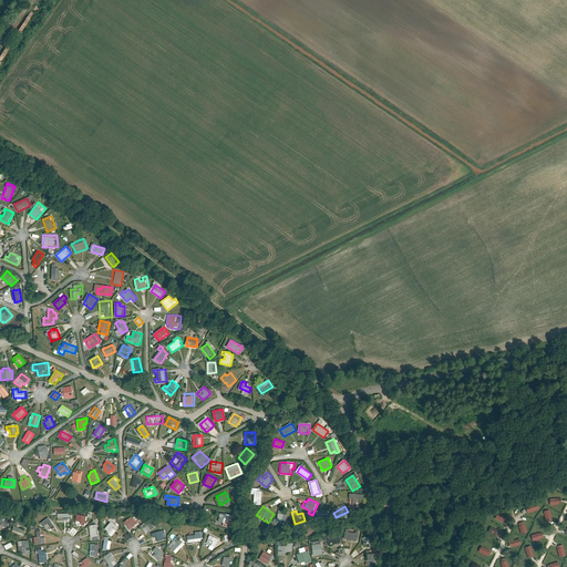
[(287,524),(288,513),(276,512),(275,523),(287,524)]
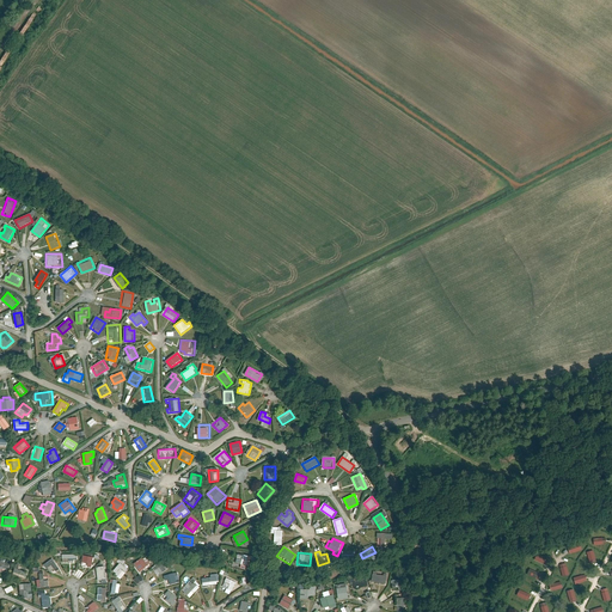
[(537,552),(533,560),(544,565),(548,558),(537,552)]
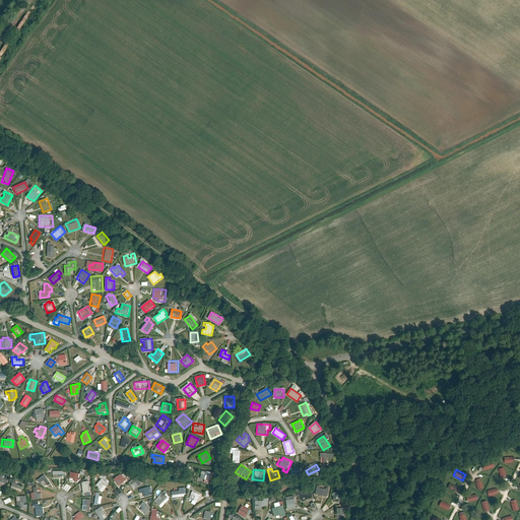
[(64,475),(64,470),(54,471),(54,479),(62,478),(62,476),(64,475)]
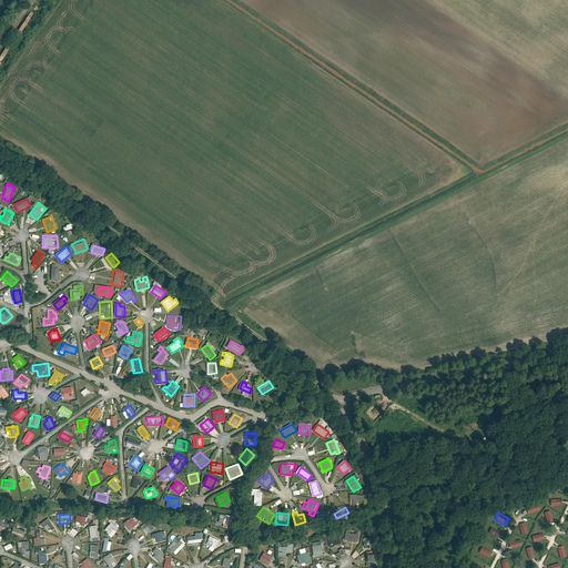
[(229,525),(231,516),(222,514),(220,523),(224,524),(229,525)]
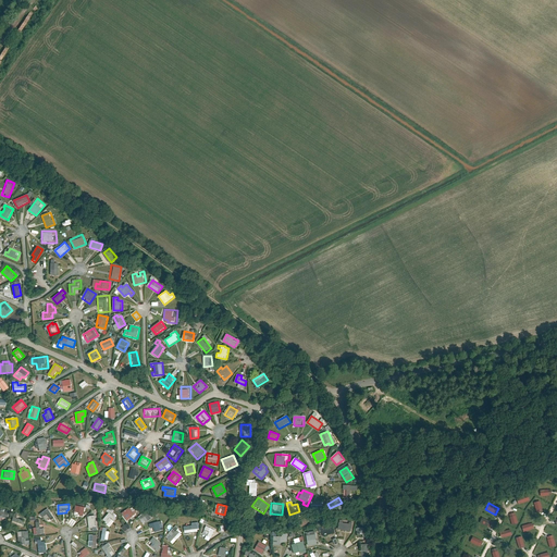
[(109,512),(103,517),(111,525),(120,518),(110,507),(107,510),(109,512)]
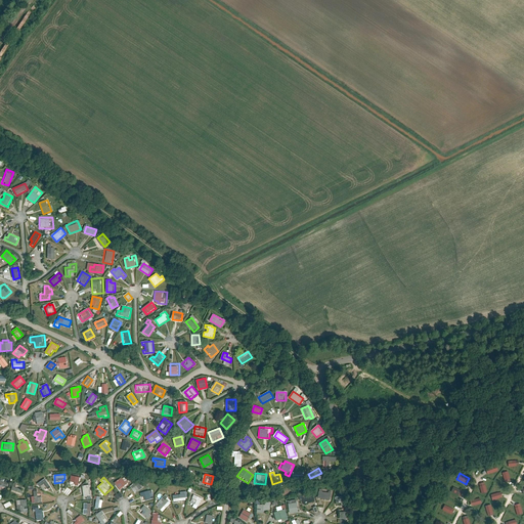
[(121,477),(115,482),(120,488),(126,484),(121,477)]
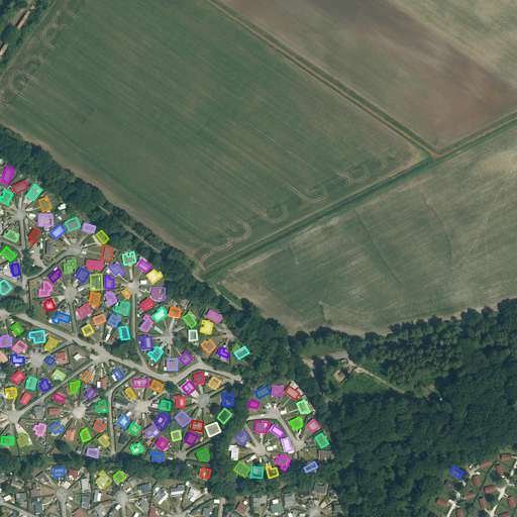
[(49,482),(43,473),(37,477),(43,486),(49,482)]
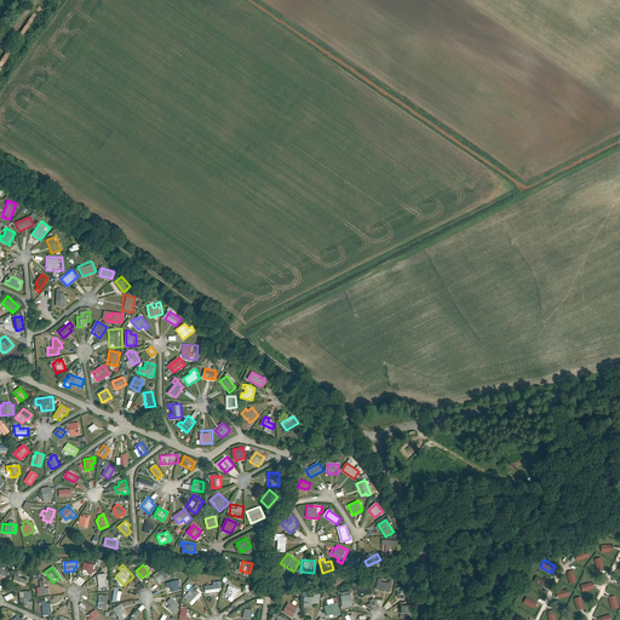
[(167,578),(162,569),(153,575),(158,584),(167,578)]
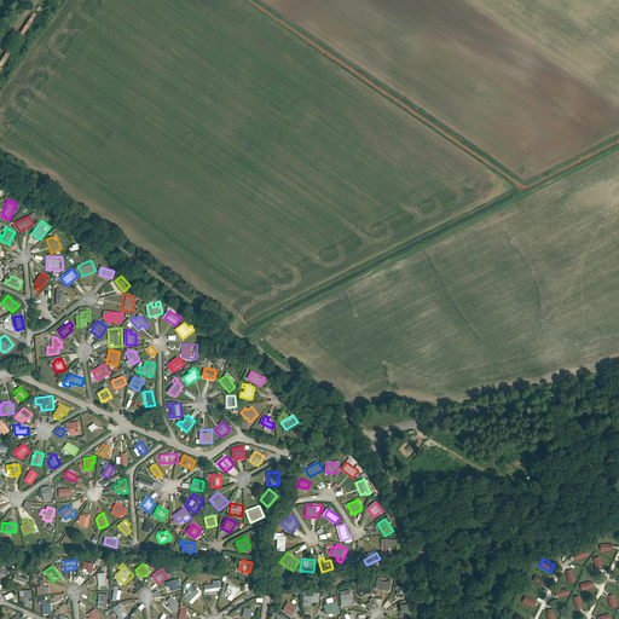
[(25,578),(13,573),(11,580),(23,585),(25,578)]
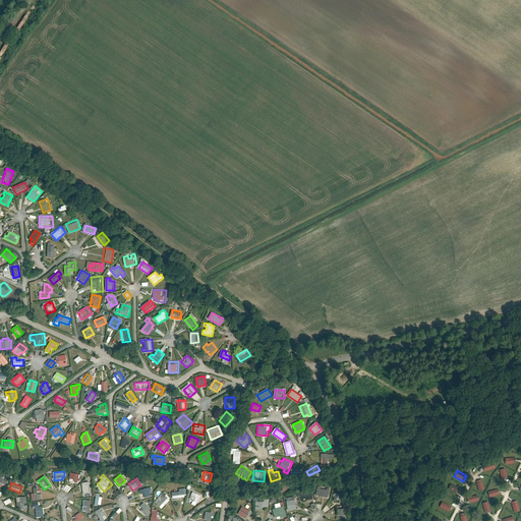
[(451,483),(448,489),(457,495),(460,487),(451,483)]
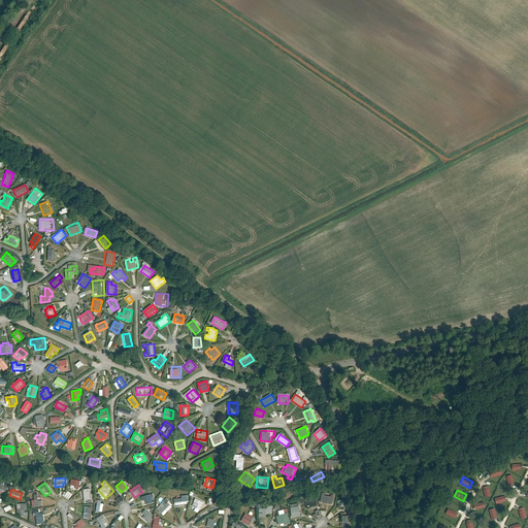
[(153,502),(151,493),(140,496),(142,504),(153,502)]
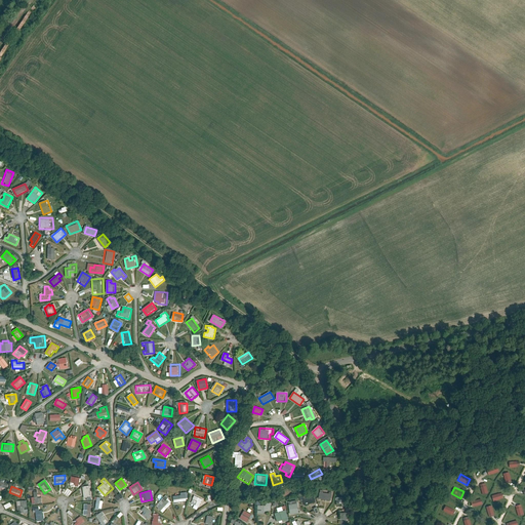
[(36,492),(34,492),(34,497),(30,497),(30,502),(34,502),(34,503),(40,503),(40,498),(37,498),(36,492)]
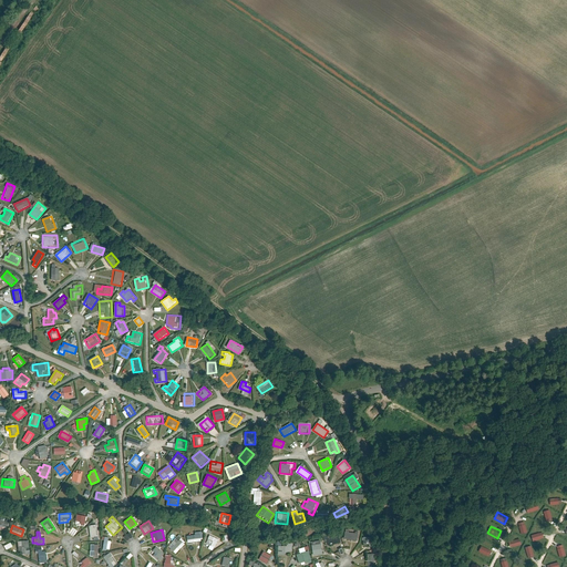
[(203,542),(202,532),(196,532),(196,534),(188,535),(188,543),(203,542)]
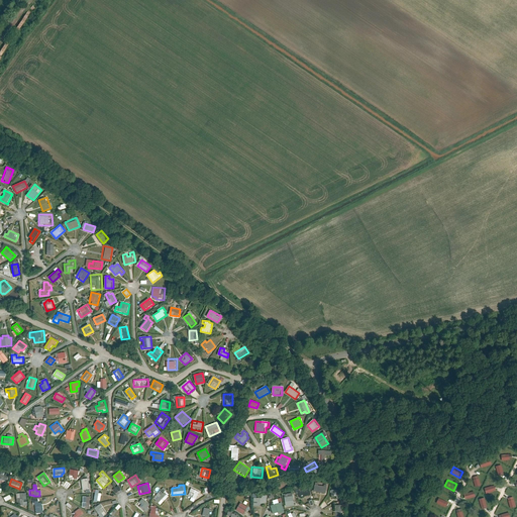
[(308,487),(298,492),(301,499),(311,493),(308,487)]
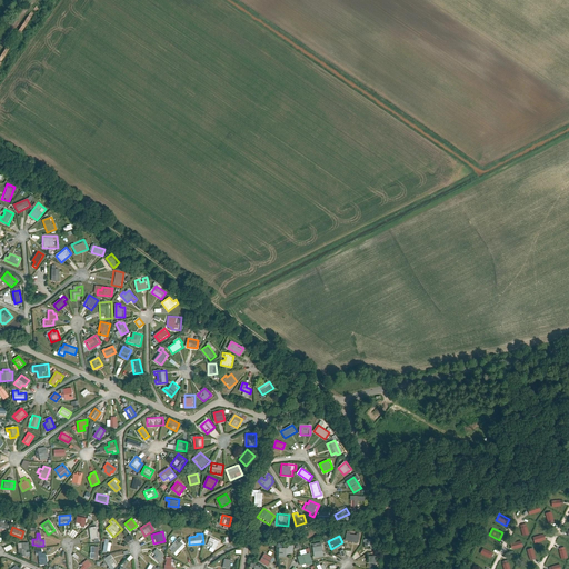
[(213,552),(220,541),(212,537),(207,546),(211,547),(209,550),(213,552)]
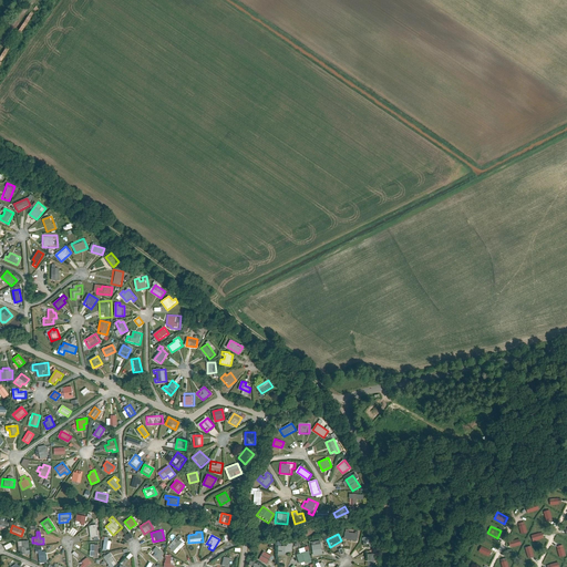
[(177,555),(186,544),(177,537),(174,540),(176,542),(171,549),(177,555)]
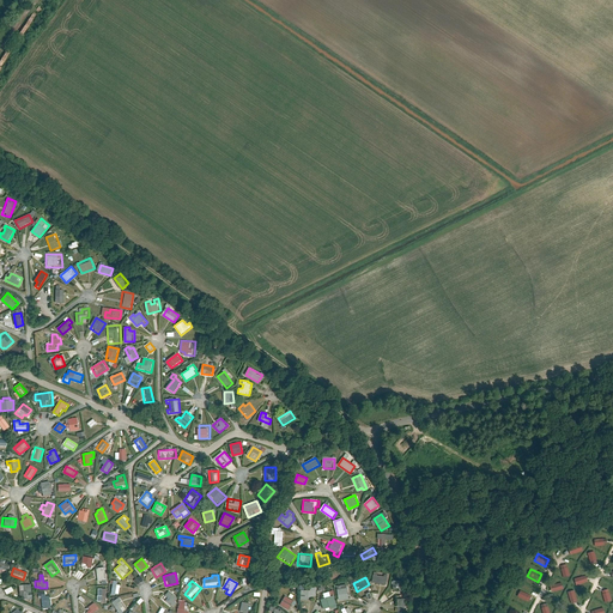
[(392,581),(392,592),(405,592),(405,581),(392,581)]
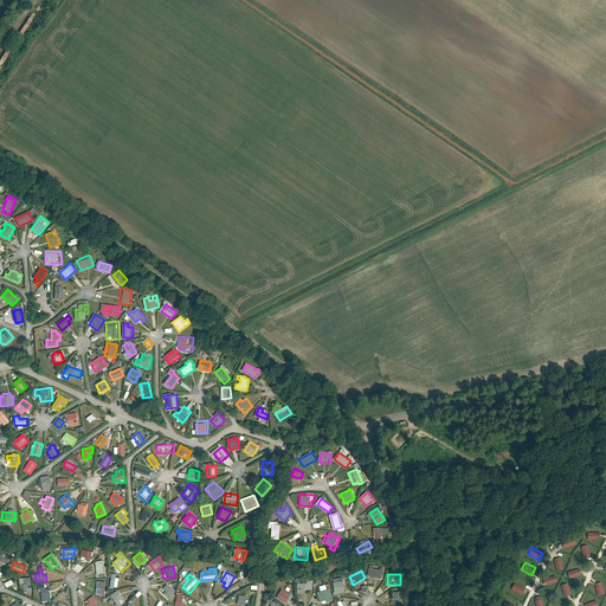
[(30,593),(28,578),(19,579),(19,593),(30,593)]
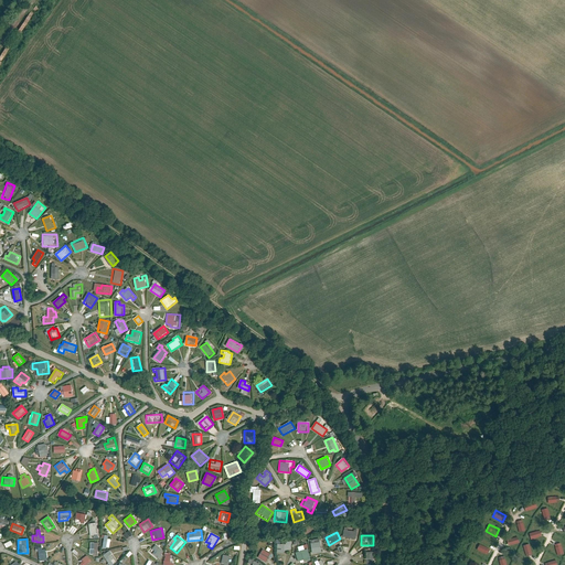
[(320,539),(311,539),(312,553),(322,553),(322,545),(321,545),(321,542),(320,542),(320,539)]
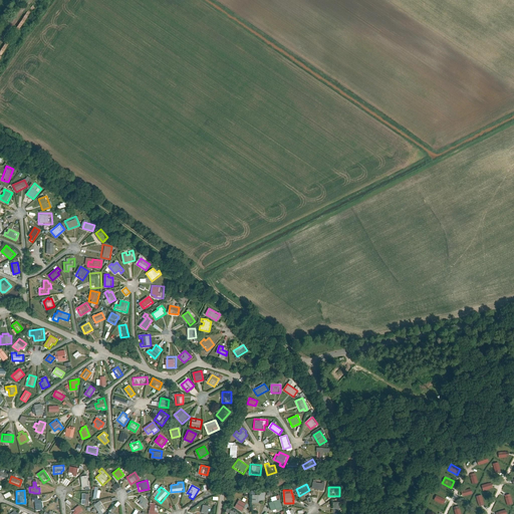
[(436,494),(433,501),(442,505),(445,499),(436,494)]
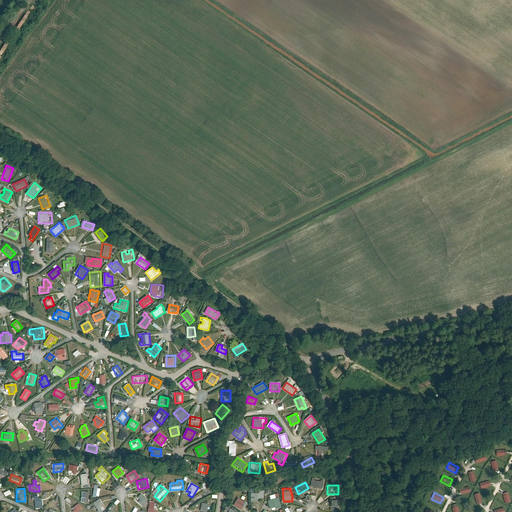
[(264,493),(252,493),(252,502),(264,502),(264,493)]
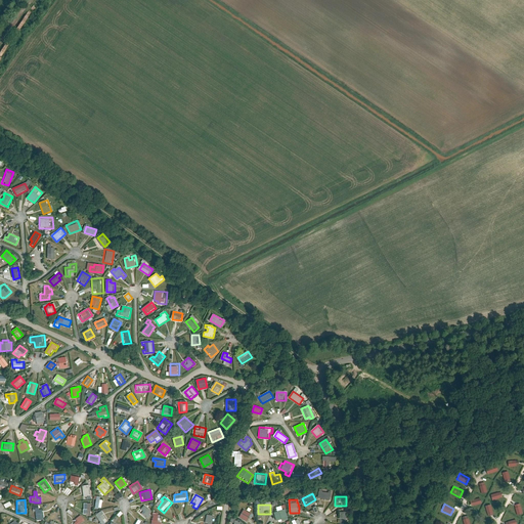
[(150,515),(144,506),(140,510),(142,512),(140,514),(148,521),(150,515)]
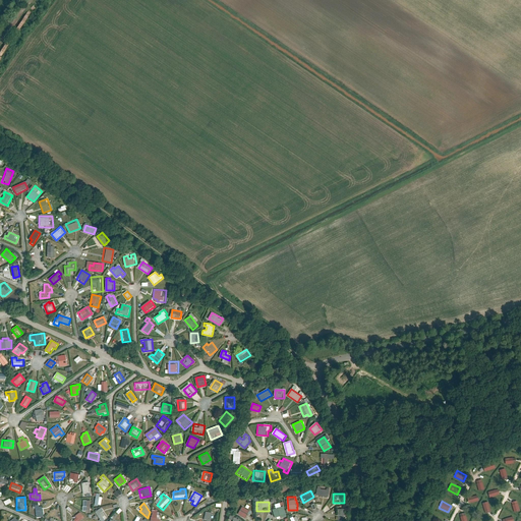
[(277,518),(287,514),(283,505),(273,509),(277,518)]
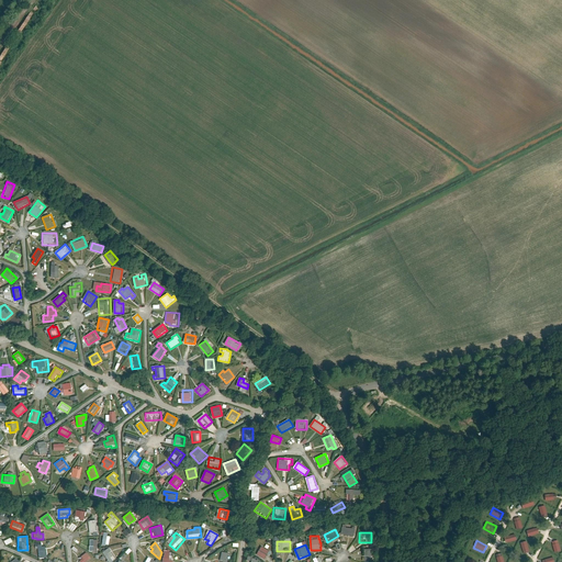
[(256,553),(265,559),(270,550),(260,546),(256,553)]
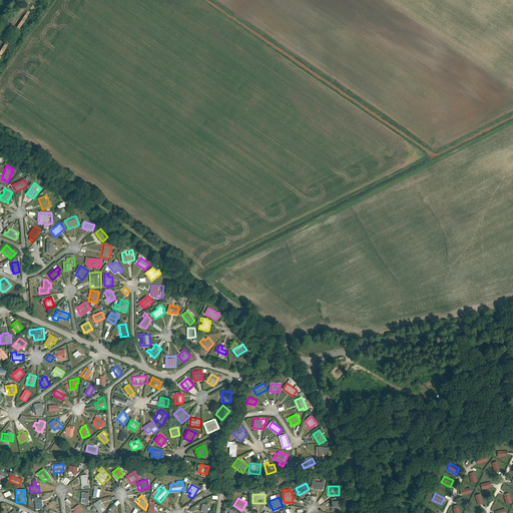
[(340,500),(332,500),(332,512),(335,512),(340,512),(340,500)]
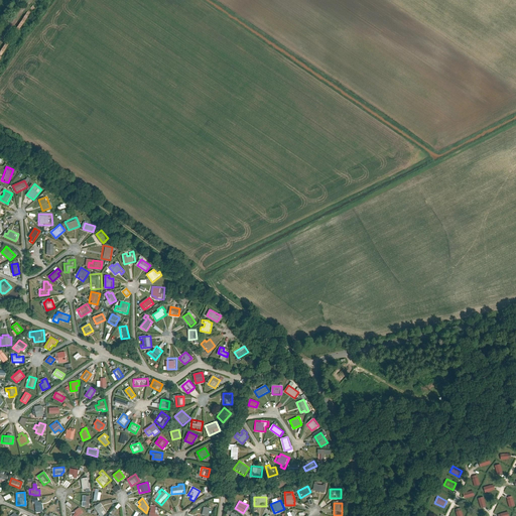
[(99,504),(94,508),(99,515),(101,515),(105,513),(99,504)]
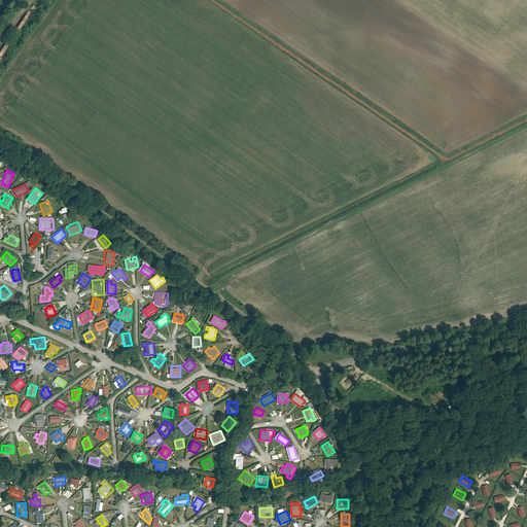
[(159,515),(153,515),(153,522),(155,522),(154,526),(162,526),(163,520),(161,520),(161,518),(159,518),(159,515)]
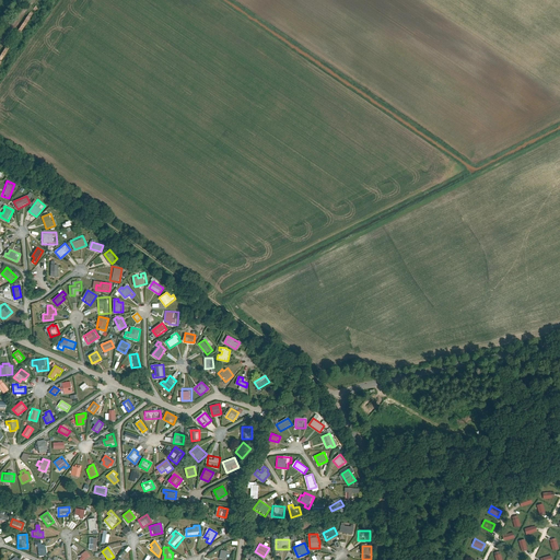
[(83,559),(90,556),(84,549),(79,555),(81,557),(77,559),(83,559)]
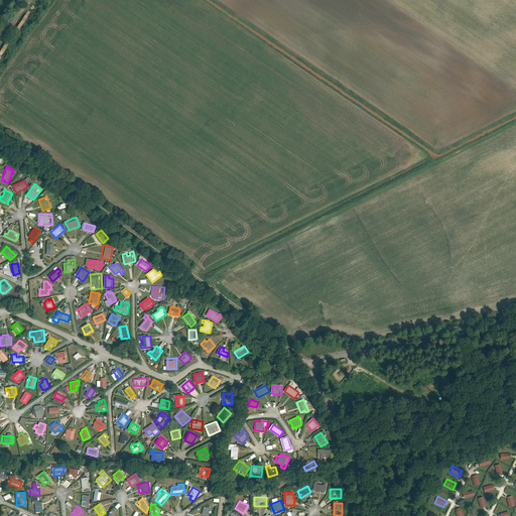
[(209,515),(211,508),(204,507),(201,515),(209,515)]
